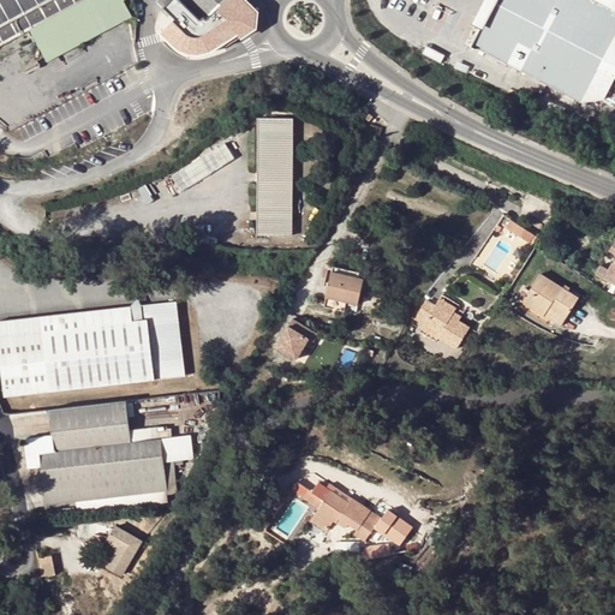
[(0,0),(0,59),(35,41),(39,40),(33,28),(78,3),(87,18),(120,0),(0,0)]
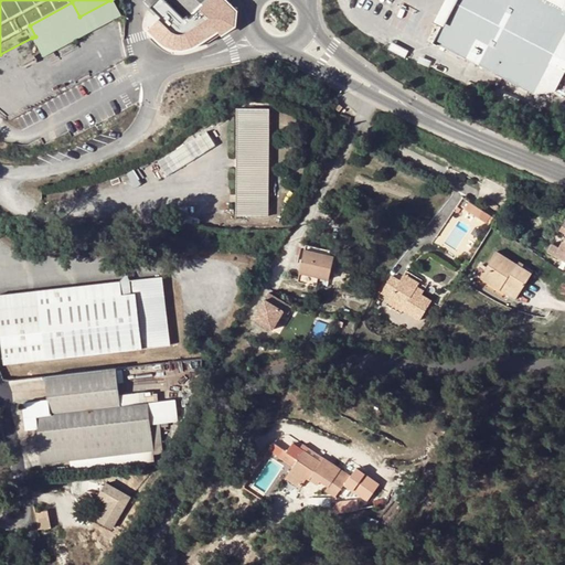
[(43,57),(121,13),(115,0),(110,0),(80,17),(72,2),(30,25),(35,36),(32,38),(43,57)]
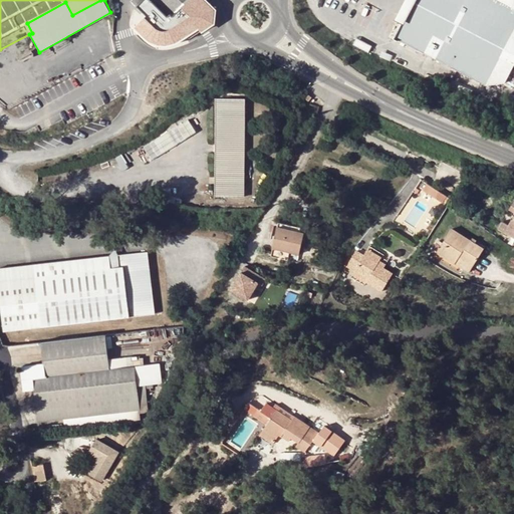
[(216,12),(204,0),(158,0),(193,35),(216,12)]
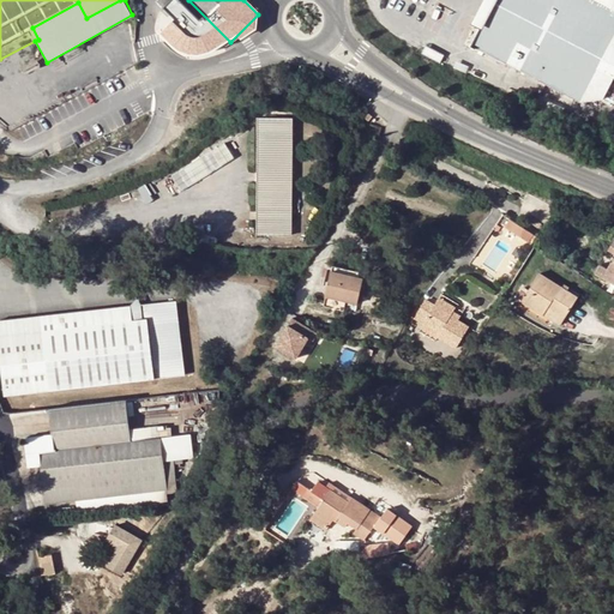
[(599,67),(613,35),(613,0),(495,0),(471,46),(581,101),(603,98),(613,77),(599,67)]
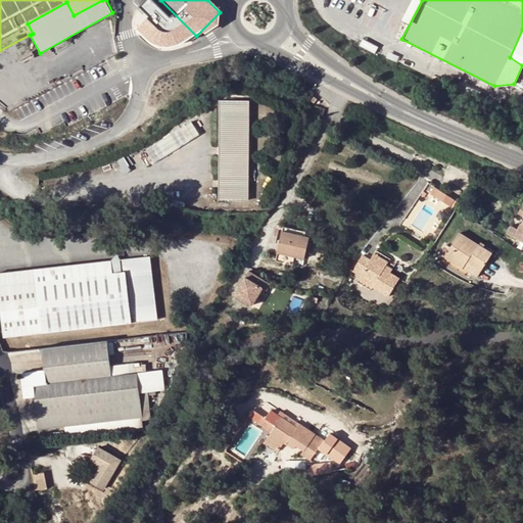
[(311,94),(307,98),(314,103),(317,99),(311,94)]
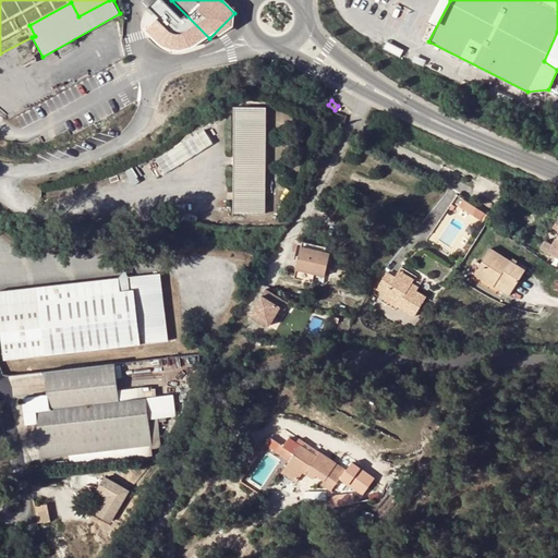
[(266,108),(234,107),(233,213),(265,214),(266,108)]
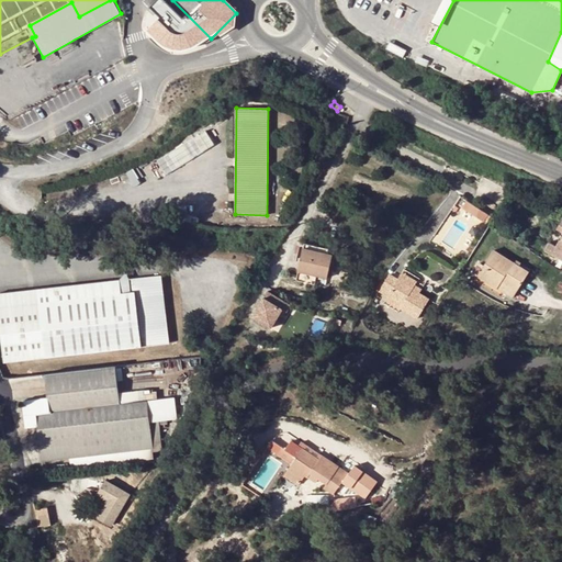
[(463,209),(474,217),(479,210),(468,202),(463,209)]
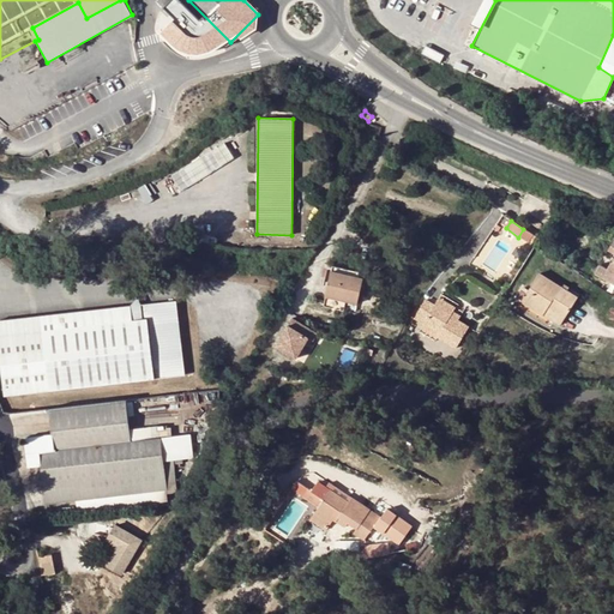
[(529,245),(534,238),(523,229),(518,238),(529,245)]
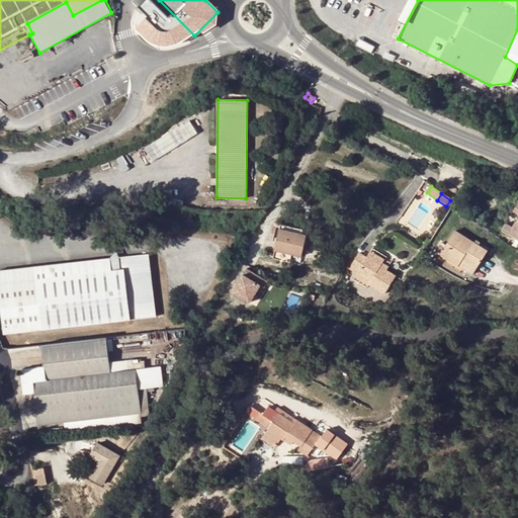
[(508,210),(512,212),(517,217),(517,214),(517,205),(513,202),(508,210)]
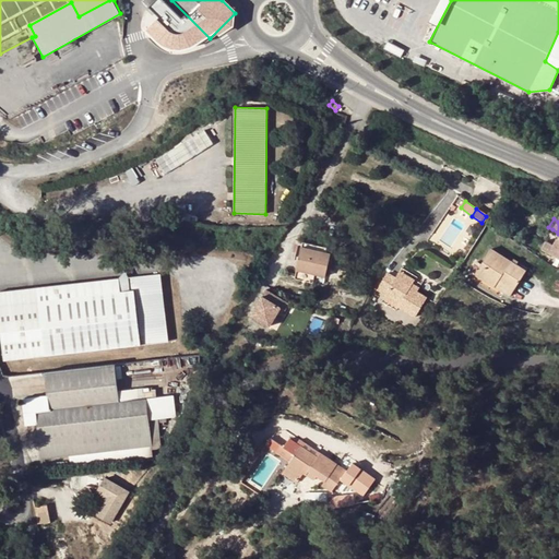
[(558,232),(558,234),(552,229),(546,239),(542,236),(536,244),(542,247),(544,242),(558,251),(558,232)]
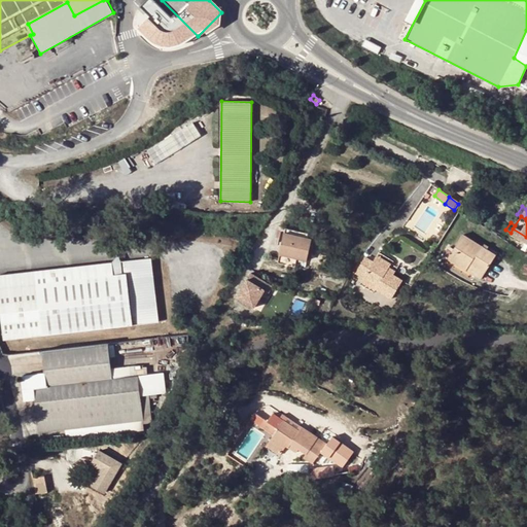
[(311,240),(312,235),(281,227),(280,233),(283,234),(311,240)]
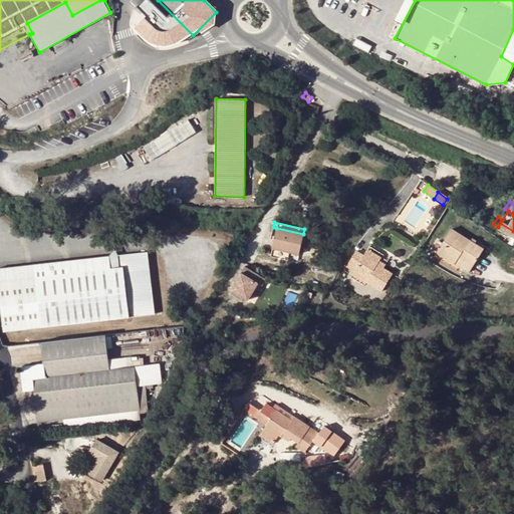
[(513,231),(500,223),(498,227),(513,237),(513,231)]
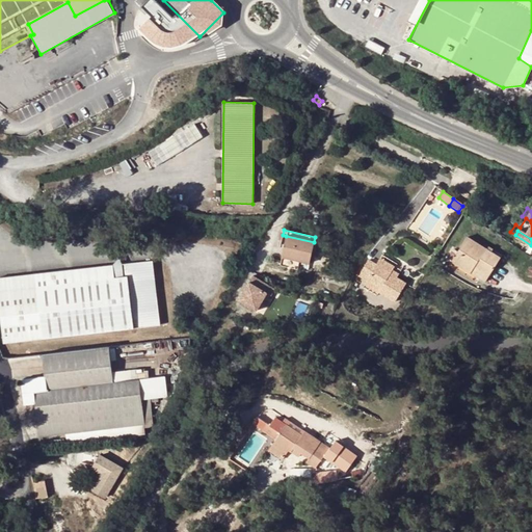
[(282,257),(309,263),(314,242),(286,236),(282,257)]
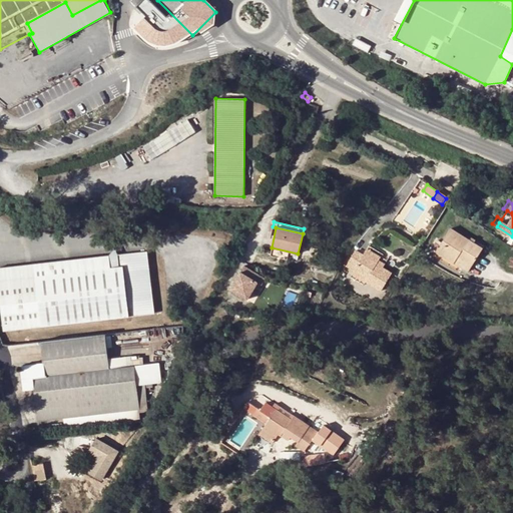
[(436,251),(455,264),(458,259),(472,268),(483,249),(451,228),(436,251)]
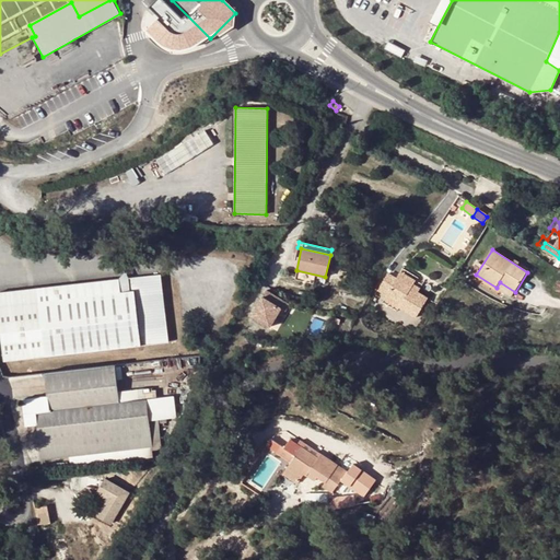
[(416,280),(400,271),(398,276),(413,284),(416,280)]
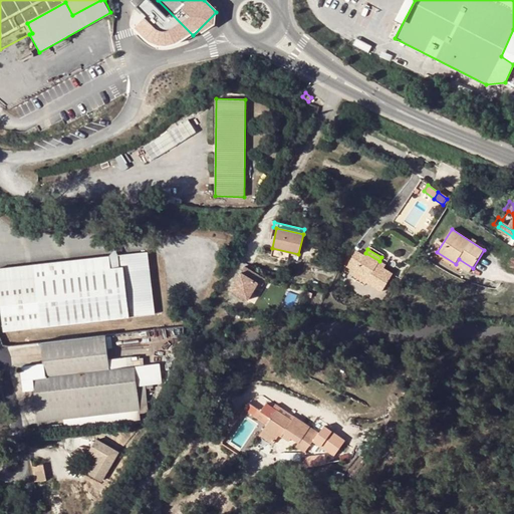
[(110,255),(112,265),(120,265),(119,254),(115,250),(110,255)]
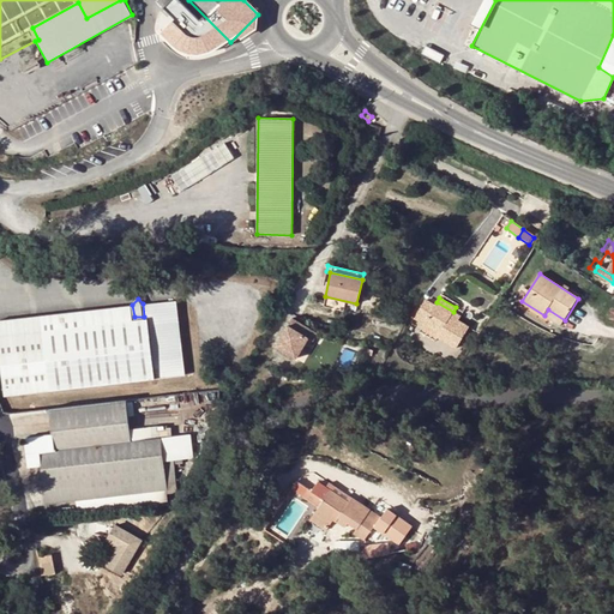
[(188,374),(178,300),(143,304),(144,317),(134,317),(132,305),(0,318),(0,353),(5,396),(188,374)]
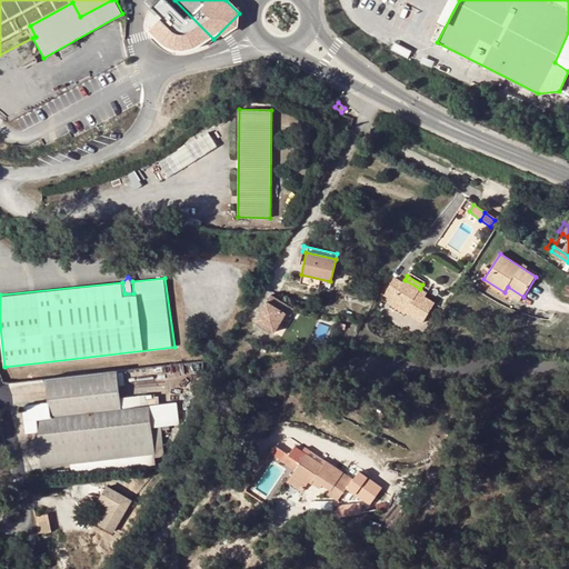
[(435,303),(425,297),(417,293),(420,289),(405,280),(402,283),(393,278),(383,295),(392,300),(408,310),(405,313),(422,323),(435,303)]
